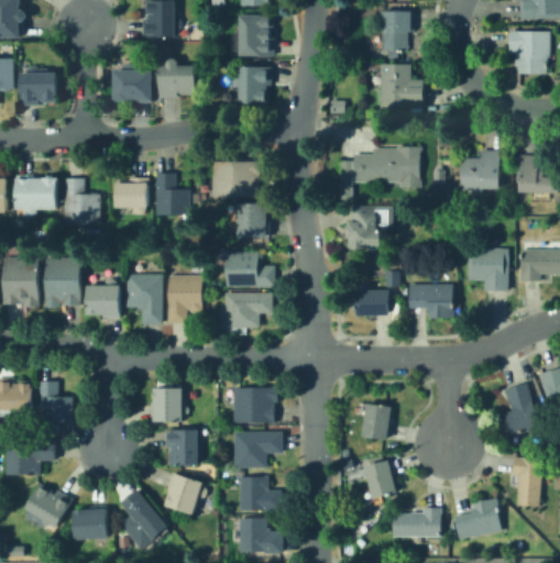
[(0,0),(18,0),(19,10),(21,9),(24,13),(24,18),(22,21),(22,37),(0,37),(0,0)]
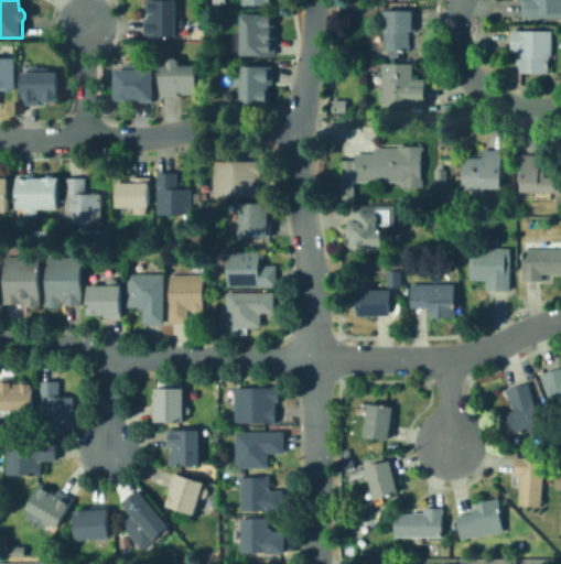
[(174,0),(174,19),(177,19),(180,21),(180,28),(177,30),(173,30),(173,38),(141,38),(141,19),(143,19),(143,0),(174,0)]
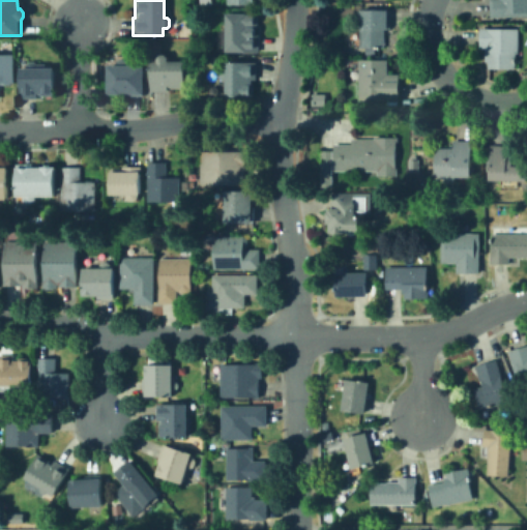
[(526,0),(526,17),(488,19),(487,0),(526,0)]
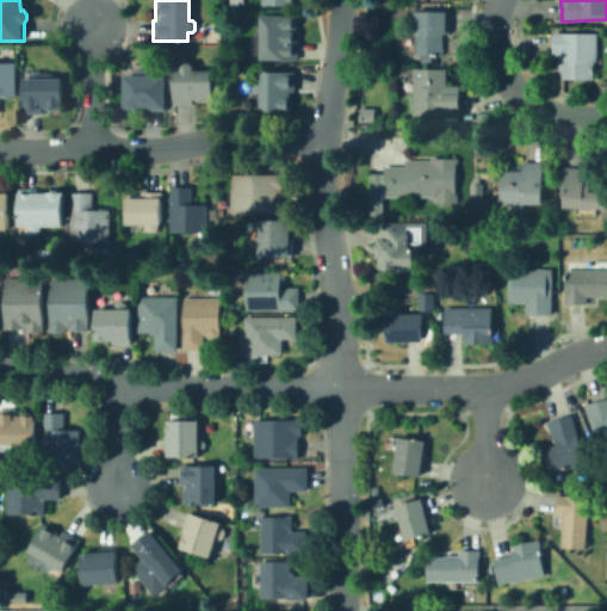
[(447,12),(447,35),(440,34),(440,55),(412,55),(412,12),(447,12)]
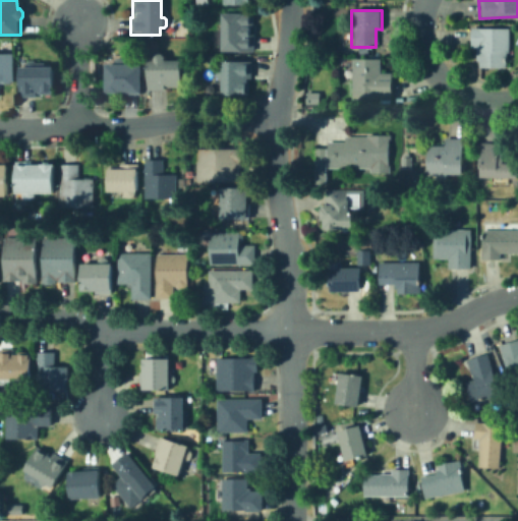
[(251,14),(251,26),(249,26),(249,30),(247,30),(247,35),(252,35),(252,52),(220,52),(220,14),(251,14)]
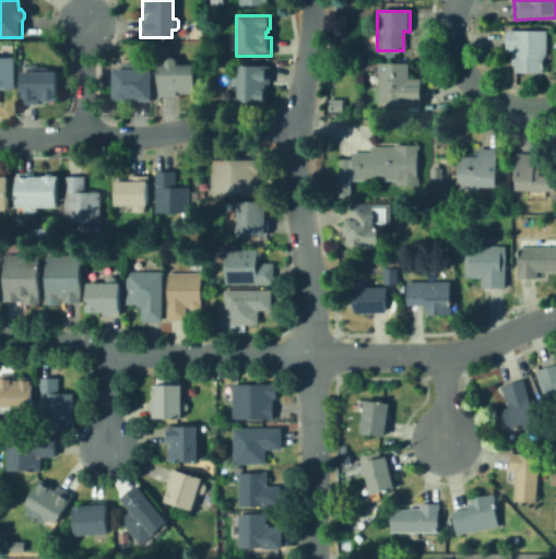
[(545,31),(544,57),(542,57),(542,73),(512,73),(512,64),(509,66),(509,51),(504,51),(504,31),(545,31)]
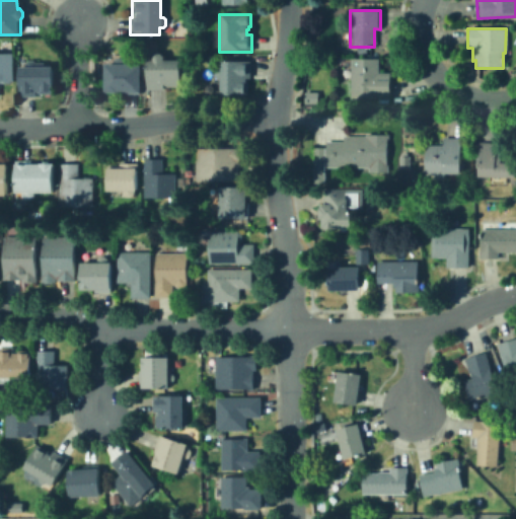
[(0,54),(12,54),(12,81),(9,81),(9,83),(0,83),(0,54)]
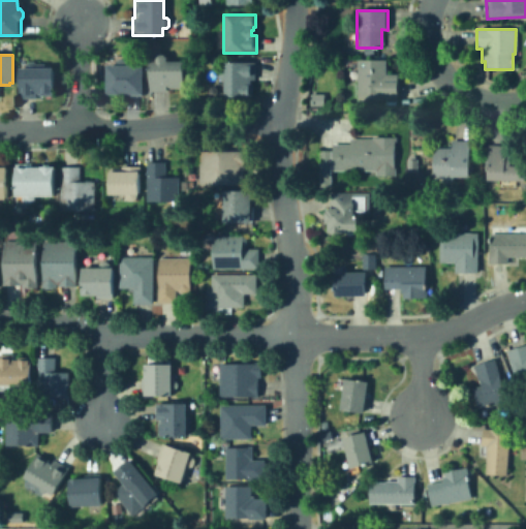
[(165,62),(182,62),(183,89),(168,89),(168,88),(164,88),(164,92),(148,92),(148,62),(154,62),(154,58),(157,56),(163,56),(165,59),(165,62)]
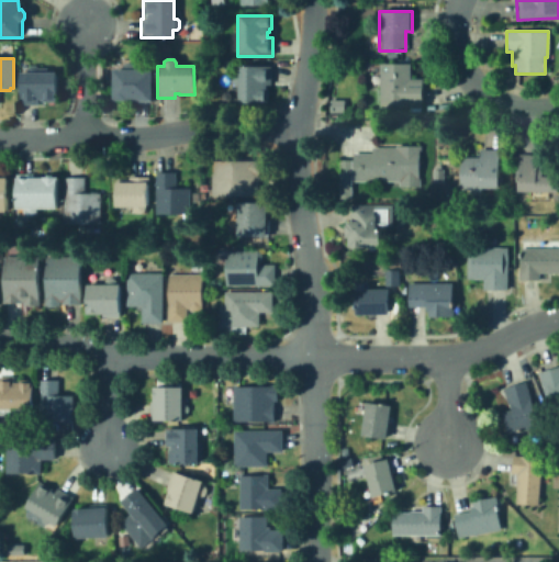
[(143,69),(149,70),(148,102),(131,102),(131,99),(125,99),(125,101),(113,101),(113,99),(111,99),(112,69),(131,70),(131,67),(133,64),(138,64),(142,68),(143,69)]
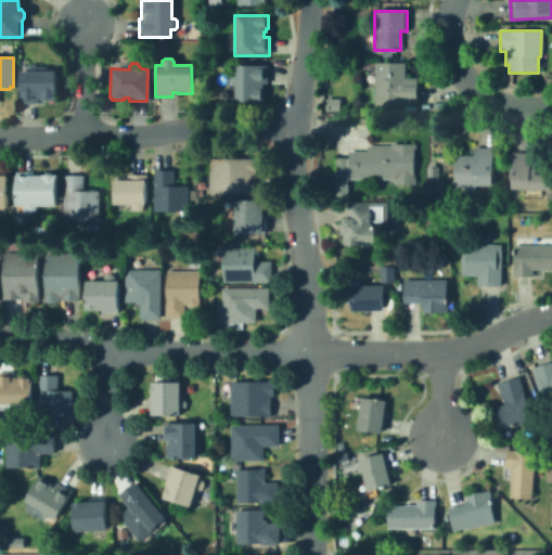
[(416,78),(415,105),(392,105),(390,107),(373,107),(374,63),(403,63),(403,78),(416,78)]
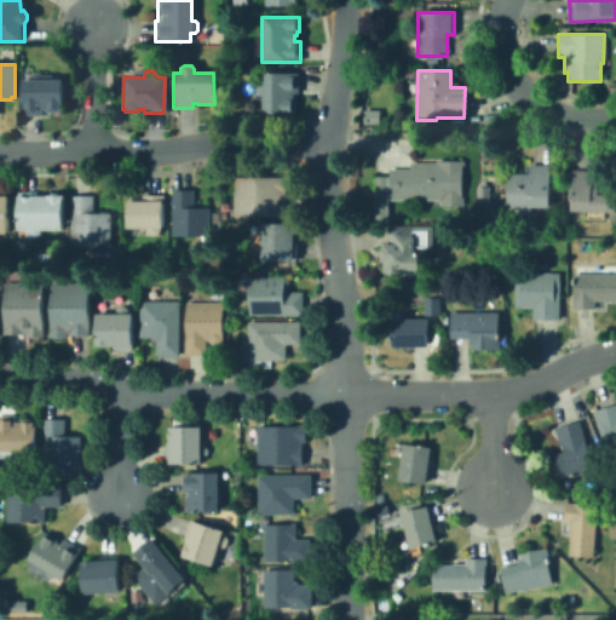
[(41,76),(41,81),(61,80),(61,113),(45,113),(45,112),(41,112),(41,116),(21,116),(21,81),(28,81),(28,78),(32,74),(39,74),(41,76)]
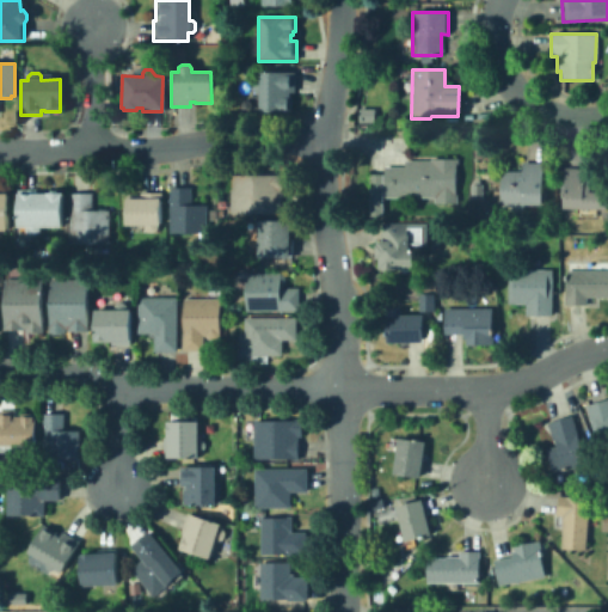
[(293,73),(293,92),(290,92),(290,114),(258,114),(258,93),(253,93),(251,91),(251,84),(255,79),(258,79),(258,73),(293,73)]
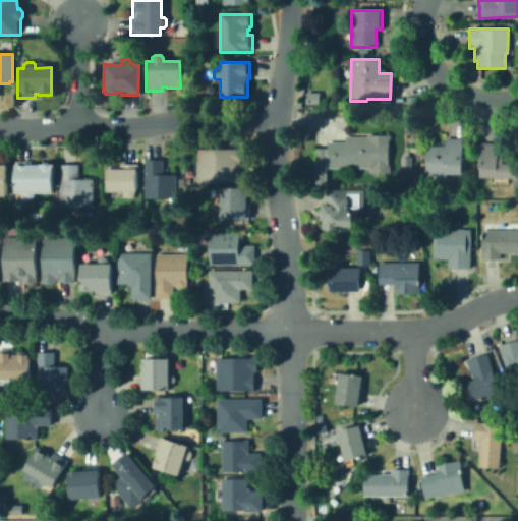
[(389,135),(389,139),(388,139),(388,166),(389,166),(389,174),(369,174),(369,168),(326,168),(325,185),(313,185),(313,156),(326,157),(326,142),(343,142),(344,137),(365,137),(366,135),(389,135)]
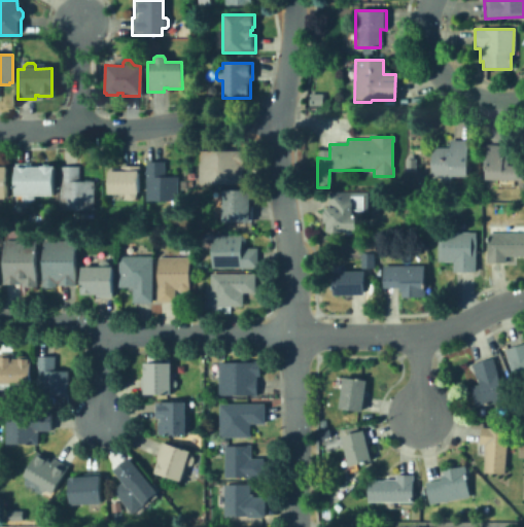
[(466,141),(466,165),(469,165),(469,175),(466,175),(466,177),(451,177),(451,186),(439,186),(439,178),(430,178),(430,147),(449,147),(449,141),(466,141)]
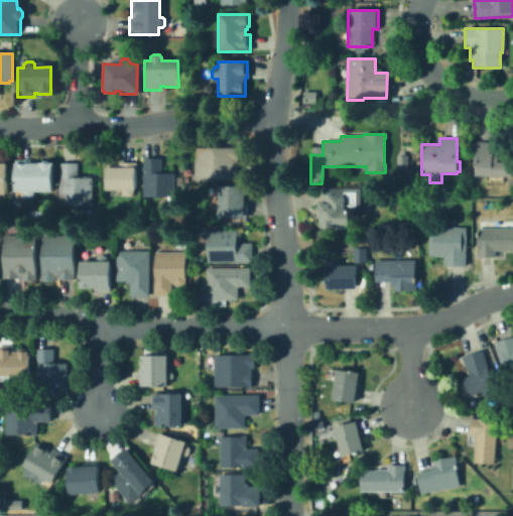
[(497,148),(497,162),(502,162),(502,163),(512,164),(511,177),(474,176),(474,166),(473,166),(473,157),(475,157),(476,142),(492,143),(492,148),(497,148)]
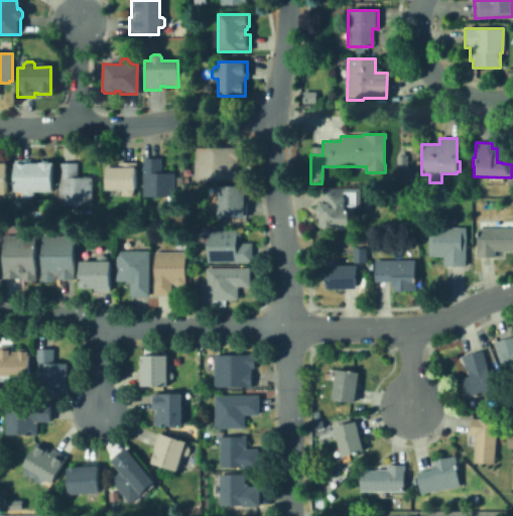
[(193,147),(232,148),(232,146),(236,147),(239,150),(239,157),(235,161),(235,163),(237,163),(237,180),(193,180),(193,147)]
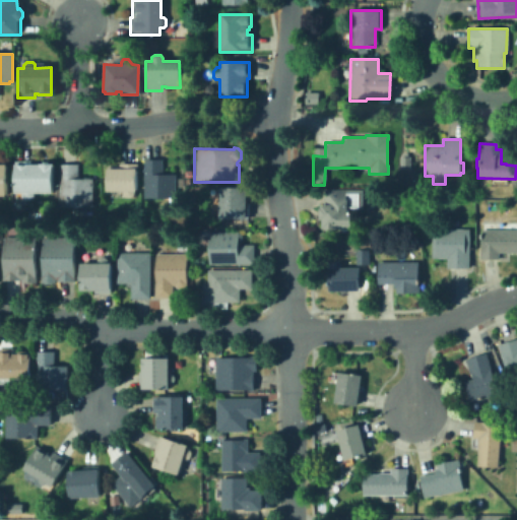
[(409,156),(409,168),(400,168),(400,155),(409,156)]
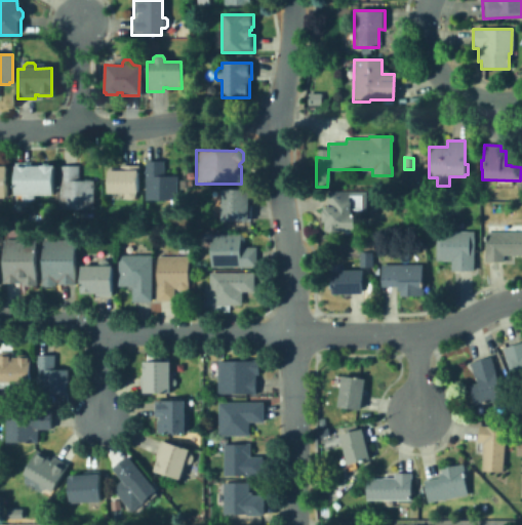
[(176,176),(175,200),(145,200),(145,161),(162,161),(162,176),(176,176)]
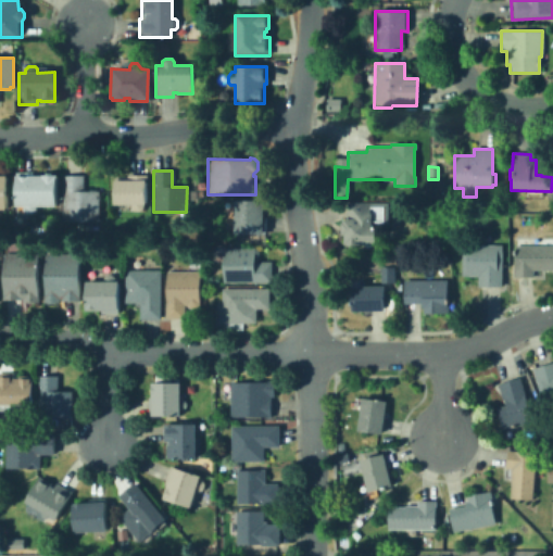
[(55,178),(55,206),(35,206),(36,210),(33,214),(26,214),(22,210),(22,206),(15,206),(14,173),(32,173),(32,176),(55,176),(55,178)]
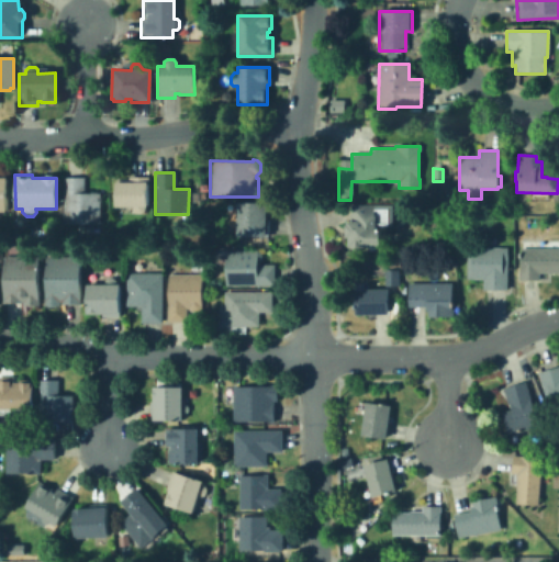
[(147,177),(147,184),(146,184),(145,208),(144,211),(141,214),(135,213),(132,211),(132,208),(114,208),(114,182),(127,182),(127,177),(147,177)]
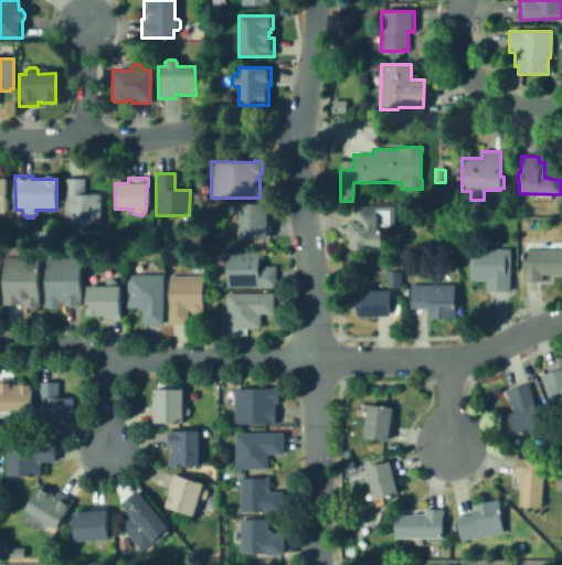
[(99,194),(99,225),(63,225),(63,179),(83,179),(83,194),(99,194)]
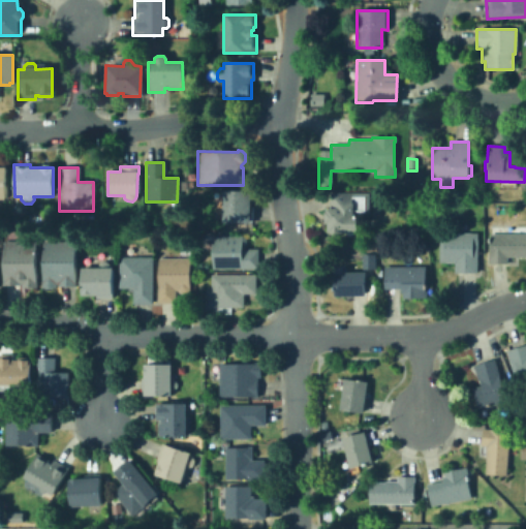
[(251,206),(251,223),(247,222),(222,222),(221,191),(249,191),(249,206),(251,206)]
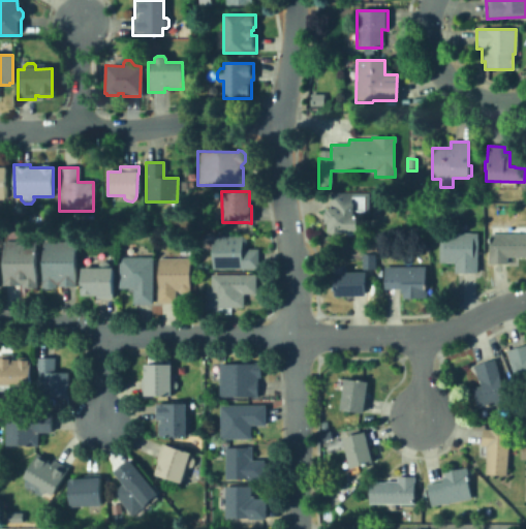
[(354,192),(354,203),(357,203),(357,214),(361,214),(361,232),(346,232),(340,239),(334,232),(331,232),(331,223),(328,223),(328,211),(329,211),(329,208),(331,208),(331,193),(354,192)]
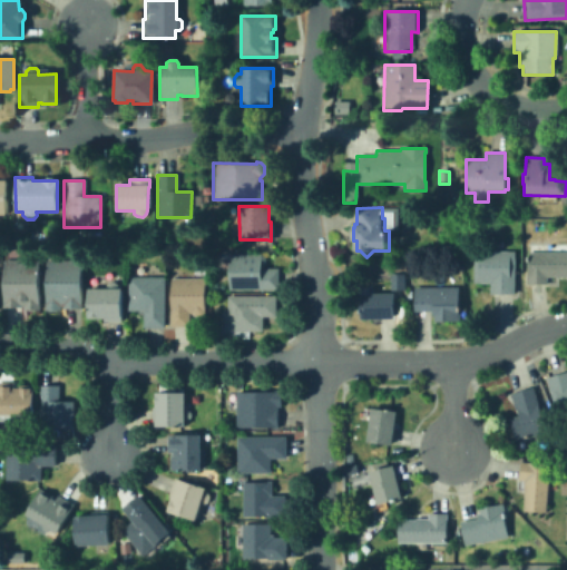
[(514,252),(514,294),(488,294),(488,284),(471,284),(471,252),(514,252)]
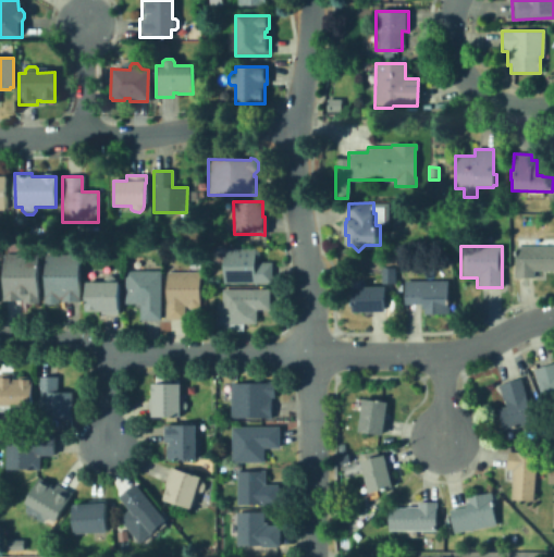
[(553,246),(553,272),(533,272),(533,279),(513,279),(513,269),(514,269),(514,246),(553,246)]
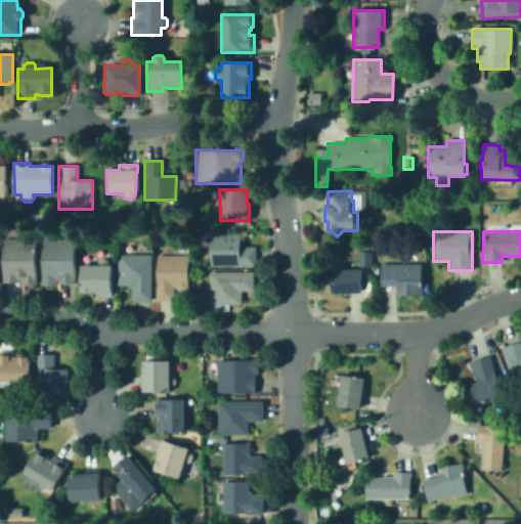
[(254,247),(255,266),(210,267),(209,233),(239,233),(243,238),(243,244),(239,247),(254,247)]
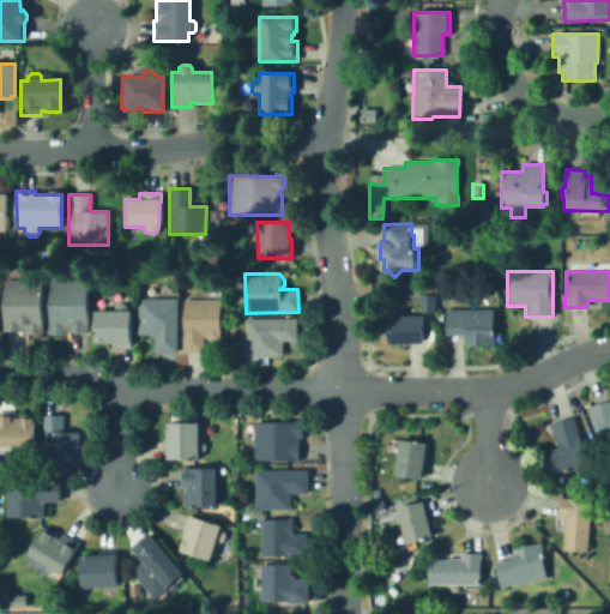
[(41,329),(42,333),(24,333),(24,331),(1,331),(2,327),(2,281),(41,281),(41,329)]
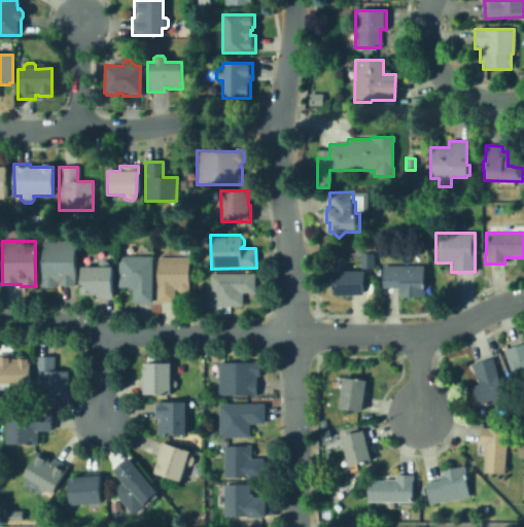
[(75,282),(75,286),(57,286),(57,283),(55,283),(55,286),(40,286),(41,280),(41,241),(74,241),(73,282),(75,282)]
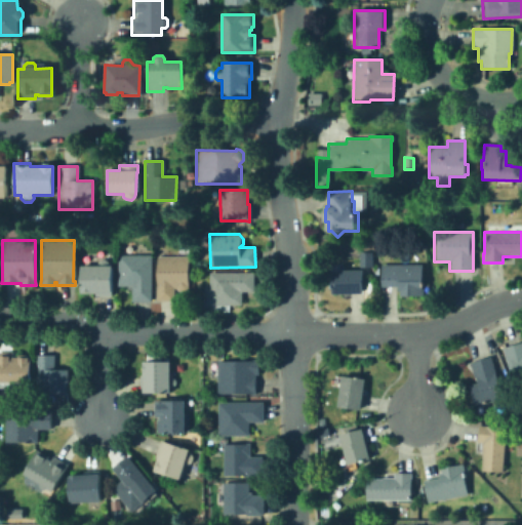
[(151,255),(151,303),(131,303),(131,286),(117,286),(117,255),(151,255)]
